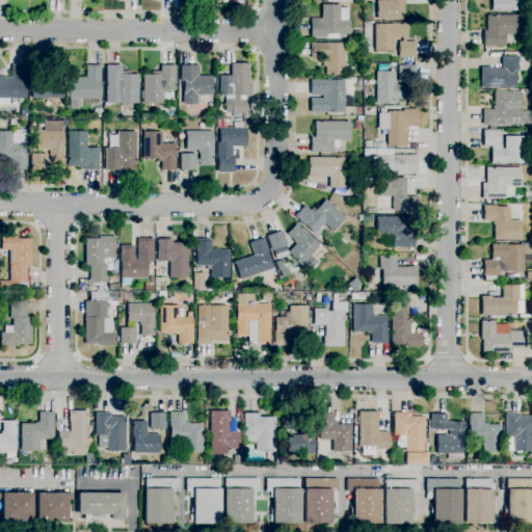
[(403,19),(375,19),(376,1),(388,1),(388,0),(415,0),(415,1),(404,1),(404,5),(403,5),(403,19)]
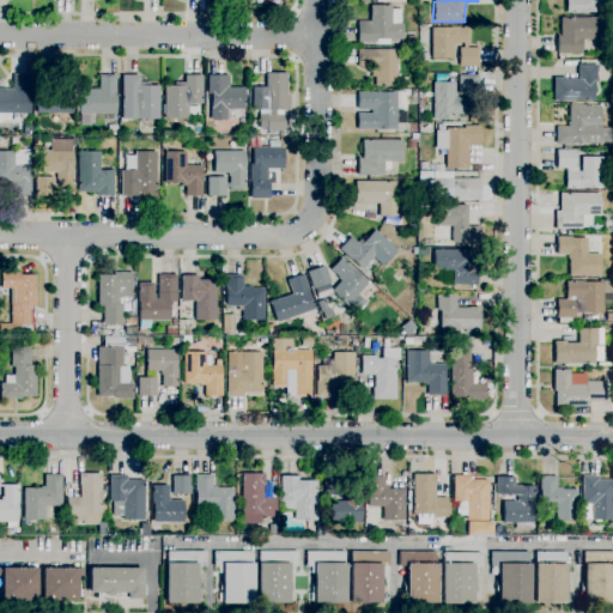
[(602,0),(602,12),(583,12),(583,13),(565,13),(565,0),(602,0)]
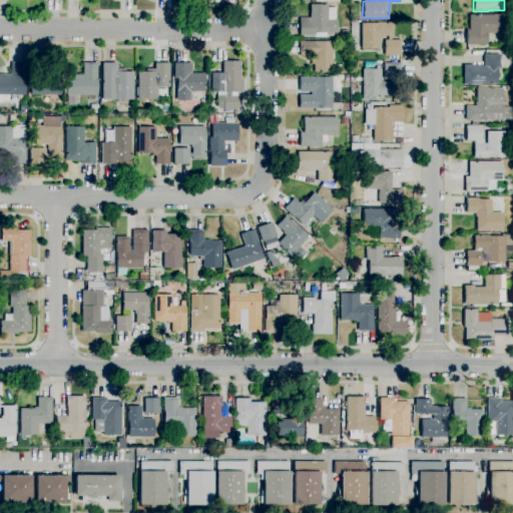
[(325,37),(314,37),(314,35),(299,35),(299,18),(310,18),(309,5),(327,5),(327,8),(334,8),(335,20),(336,20),(337,33),(325,33),(325,37)]
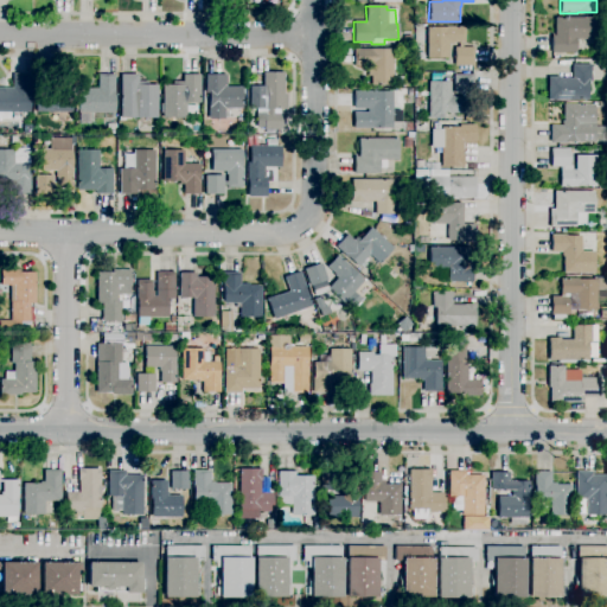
[(576,53),(551,53),(551,33),(553,33),(553,36),(555,36),(555,18),(596,18),(596,39),(576,39),(576,53)]
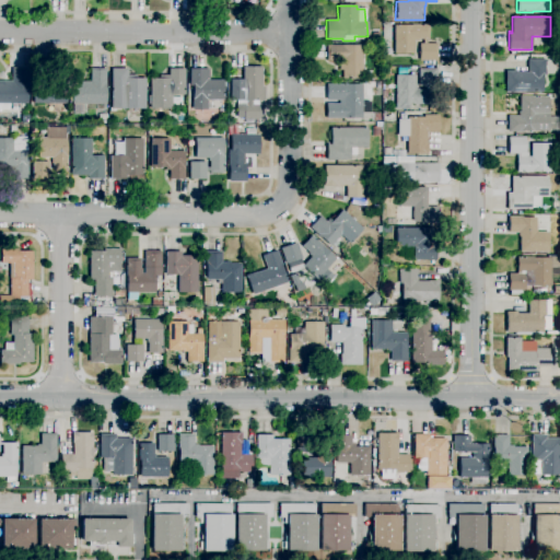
[(422,44),(422,38),(417,38),(417,41),(412,41),(413,54),(394,54),(393,25),(410,25),(428,24),(428,39),(426,39),(426,44),(422,44)]
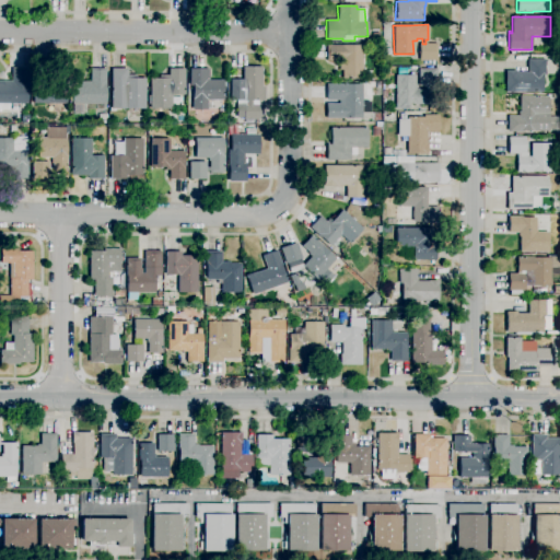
[(426,44),(436,44),(436,61),(419,61),(419,44),(422,44),(426,44)]
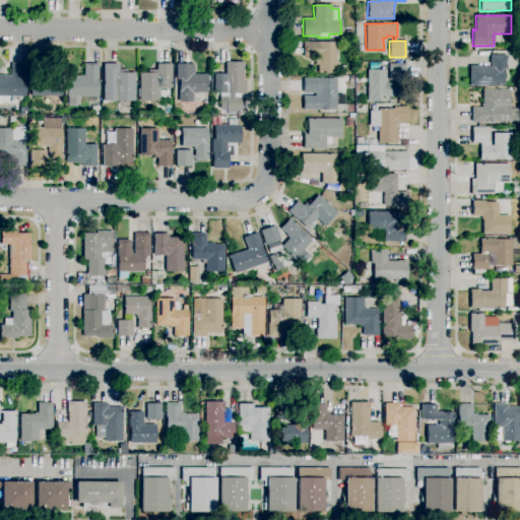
[(335,73),(317,73),(317,62),(315,62),(315,57),(303,57),(303,42),(335,42),(335,73)]
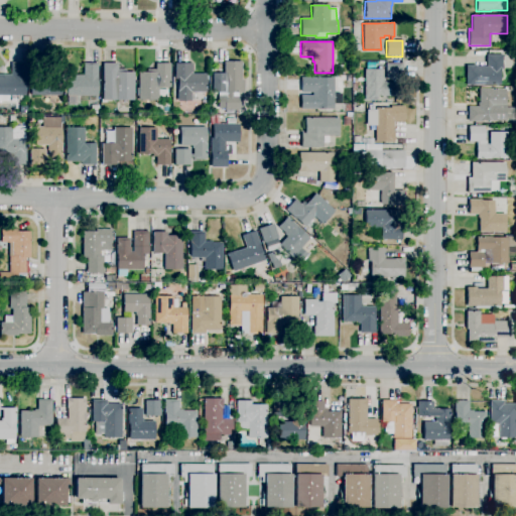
[(500,85),(466,85),(466,66),(476,66),(476,67),(486,67),(486,54),(502,54),(503,70),(500,70),(500,85)]
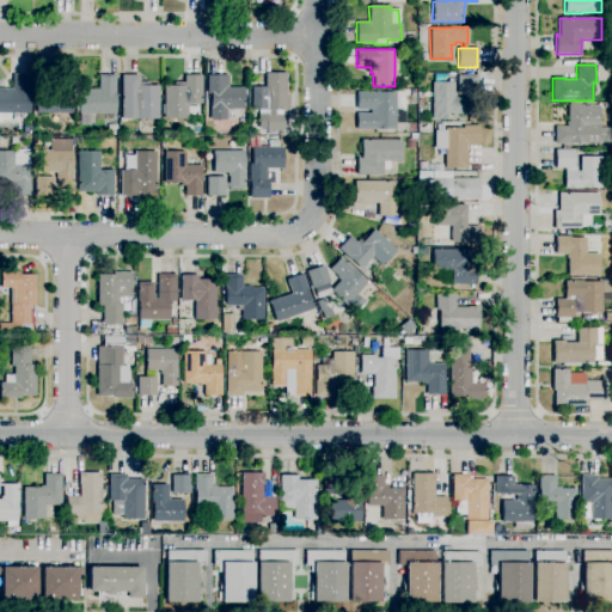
[(265,130),(265,128),(257,128),(257,114),(268,114),(268,109),(251,109),(251,87),(265,87),(265,73),(286,73),(286,95),(288,95),(288,110),(276,110),(276,114),(286,114),(286,130),(265,130)]
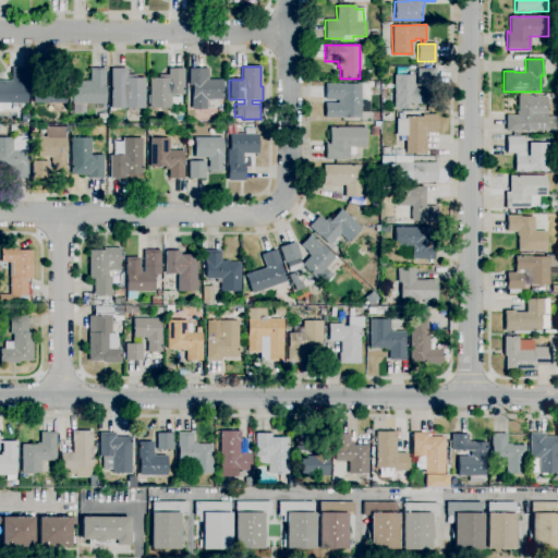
[(9,110),(0,109),(0,74),(5,74),(5,81),(11,81),(11,68),(27,68),(26,104),(9,104),(9,110)]
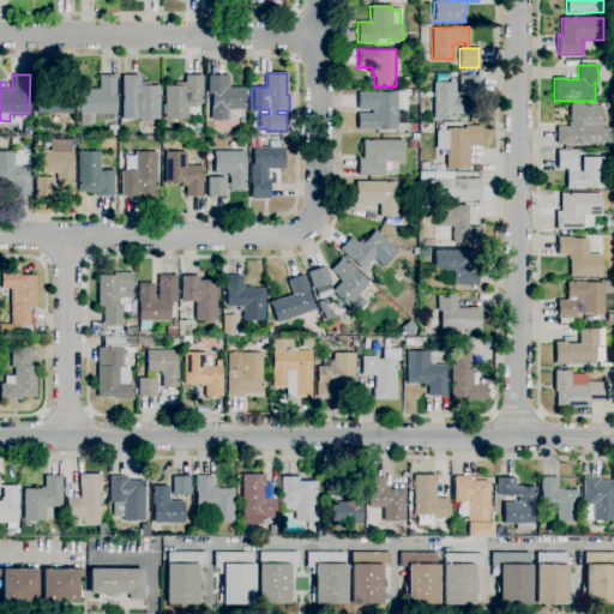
[(95,126),(78,126),(78,92),(88,92),(88,89),(98,89),(98,74),(115,74),(115,114),(95,114),(95,126)]
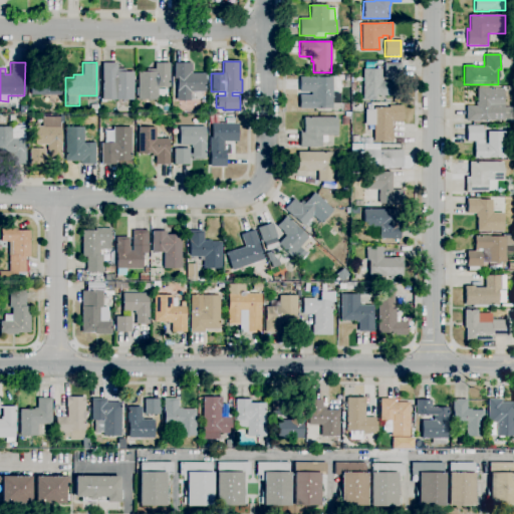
[(133,99),(101,99),(101,63),(116,63),(116,68),(124,68),(124,72),(133,72),(133,99)]
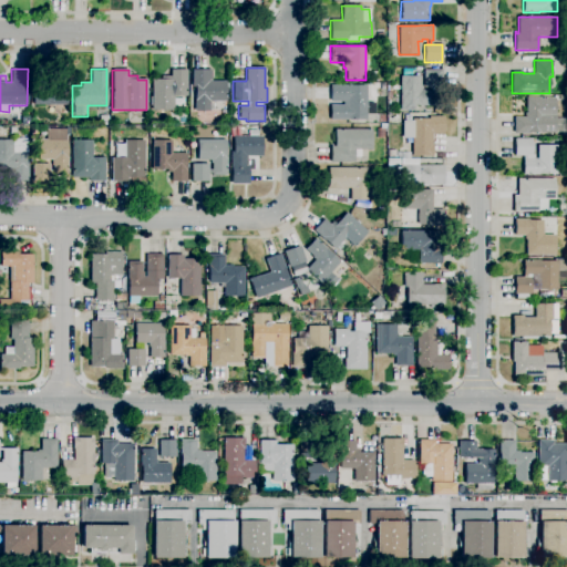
[(173,111),(152,111),(152,80),(161,80),(161,76),(169,76),(169,70),(186,70),(186,96),(173,96),(173,111)]
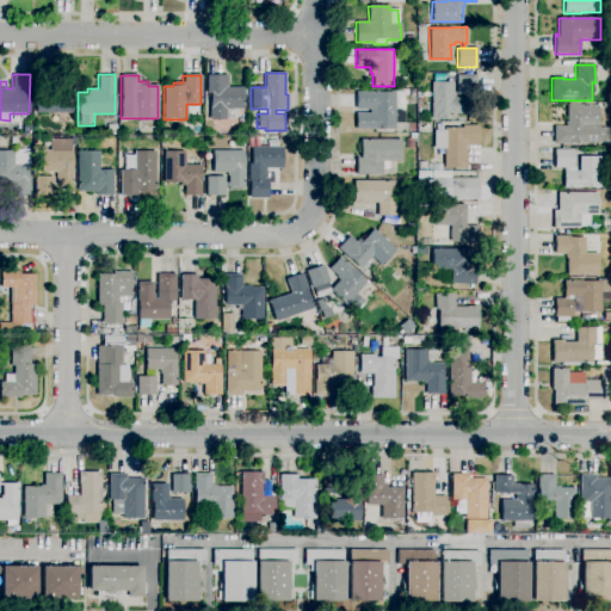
[(224,121),(209,121),(209,94),(207,94),(207,75),(227,75),(227,87),(242,87),(242,110),(224,109),(224,121)]
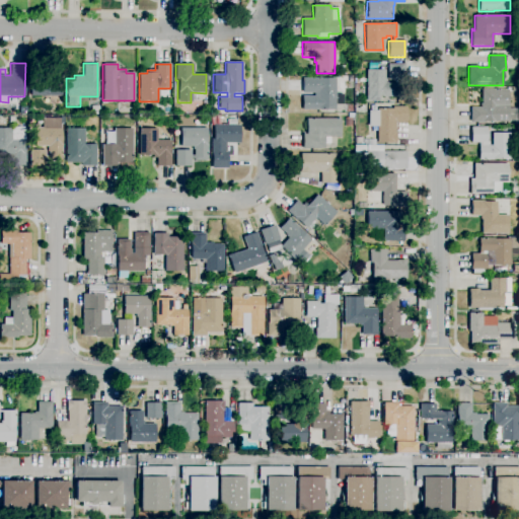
[(388,66),(389,82),(405,81),(405,65),(388,66)]
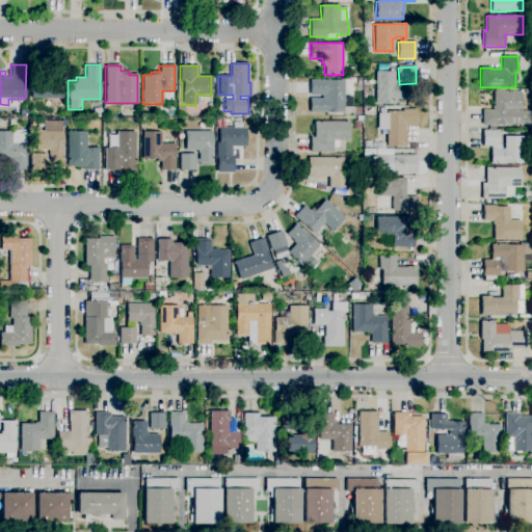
[(388,104),(375,103),(375,72),(394,72),(394,84),(397,84),(397,85),(408,85),(407,99),(388,99),(388,104)]
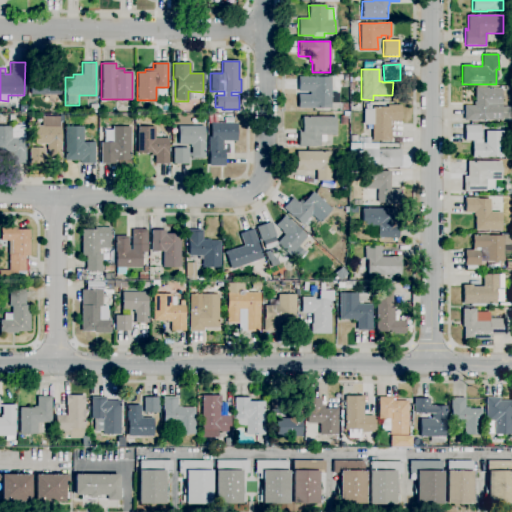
[(61,94),(29,95),(29,77),(60,77),(61,94)]
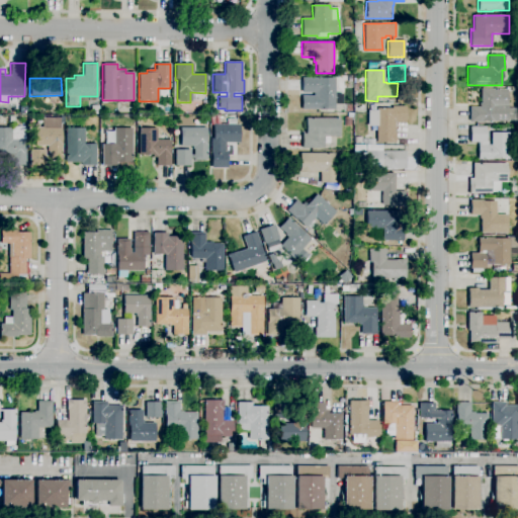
[(301,109),(301,96),(314,96),(314,92),(301,92),(301,78),(334,78),(334,94),(341,94),(342,104),(334,104),(334,109),(301,109)]
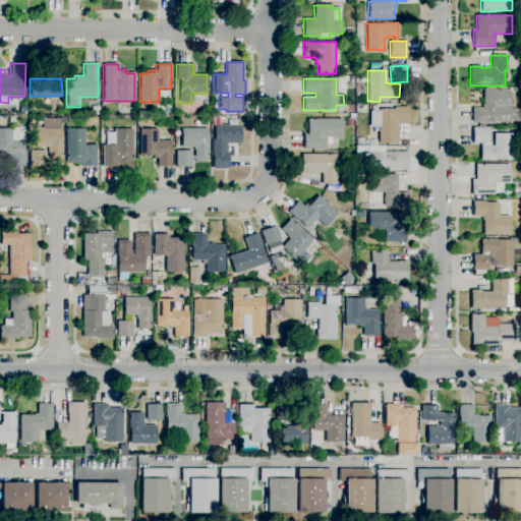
[(486,123),(472,123),(472,108),(482,108),(482,104),(483,104),(483,90),(510,90),(510,109),(520,109),(520,122),(486,122),(486,123)]
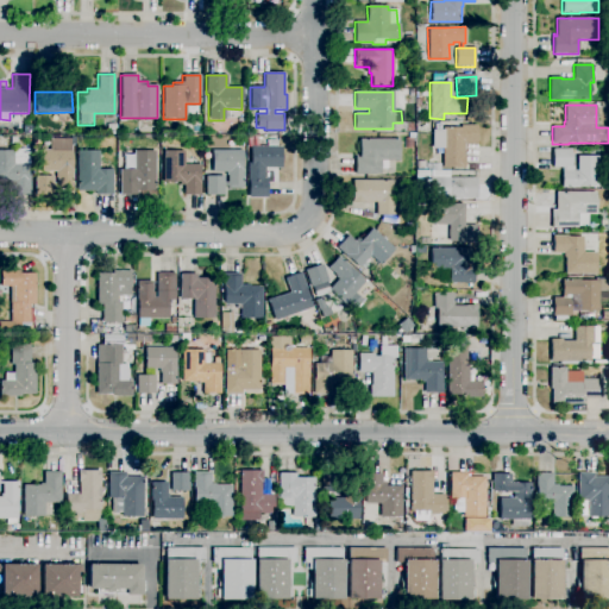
[(464,168),(443,168),(443,149),(432,149),(432,130),(443,130),(443,127),(459,127),(459,125),(476,125),(476,144),(463,144),(463,157),(464,157),(464,168)]
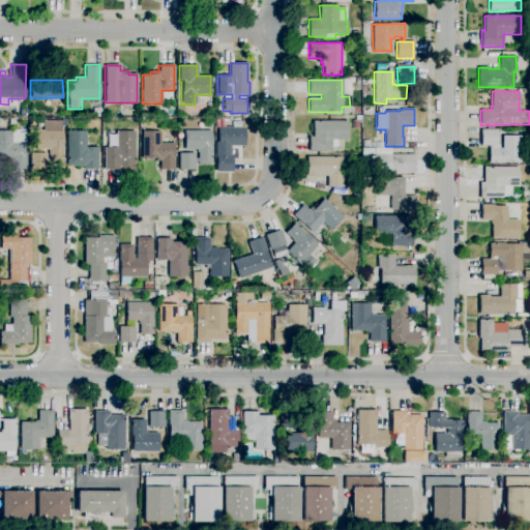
[(361,135),(359,135),(359,128),(352,128),(352,120),(358,120),(358,118),(355,118),(355,116),(361,116),(361,135)]
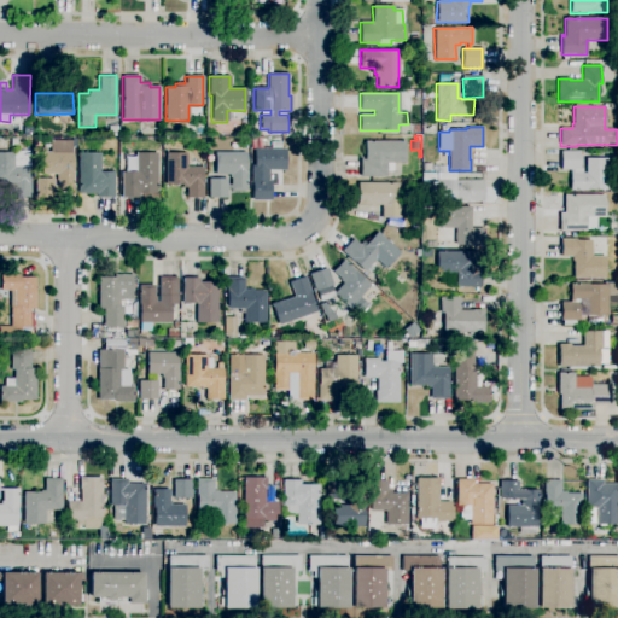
[(53,190),(53,198),(35,198),(35,179),(53,179),(53,186),(57,186),(57,181),(56,181),(56,174),(41,174),(41,152),(50,152),(50,141),(71,141),(71,152),(74,152),(74,190),(53,190)]
